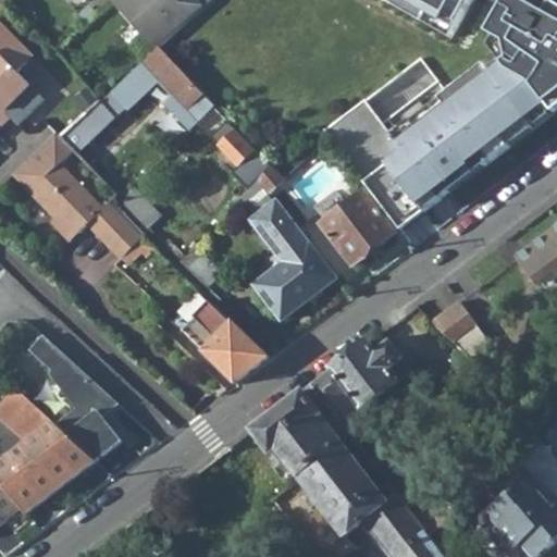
[(114,0),(159,50),(161,48),(205,10),(195,0),(114,0)]
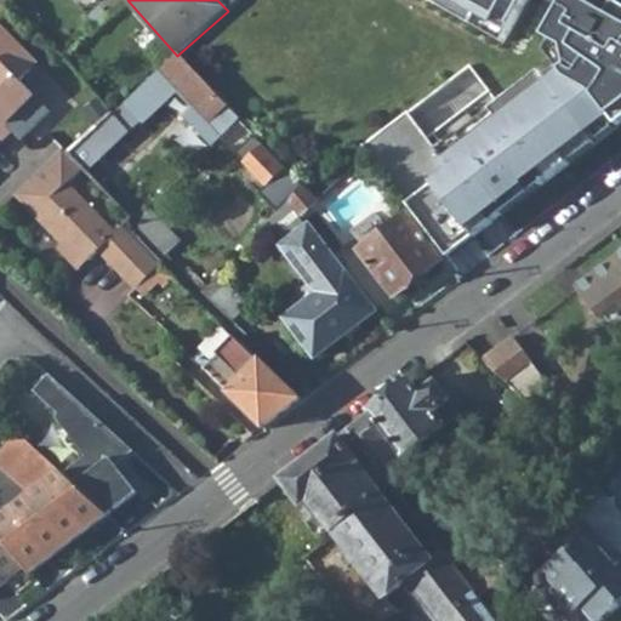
[(611,0),(610,0),(569,0),(547,39),(567,50),(569,79),(547,95),(536,81),(495,113),(500,120),(468,144),(463,137),(440,154),(411,115),(366,149),(450,258),(506,215),(500,208),(528,187),(527,184),(536,177),(543,187),(573,164),(565,155),(614,118),(620,127),(620,126),(620,15),(607,7),(611,0)]
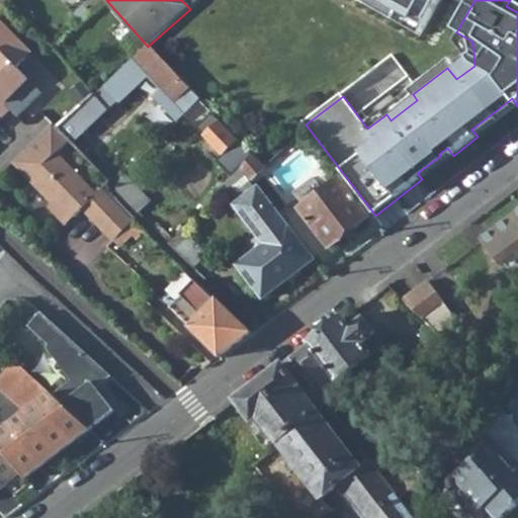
[(365,0),(363,4),(397,22),(401,14),(426,28),(441,0),(365,0)]
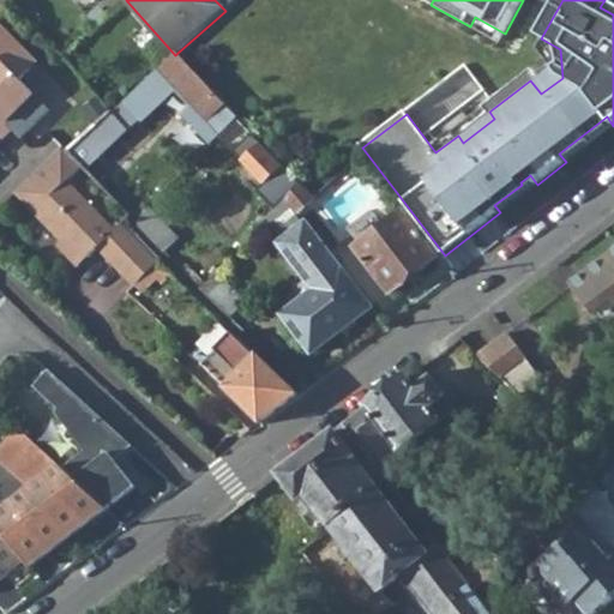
[(499,43),(505,34),(475,17),(470,26),(499,43)]
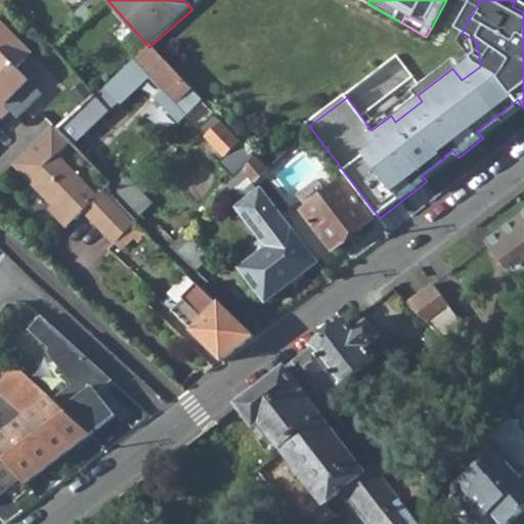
[(0,118),(8,111),(2,104),(13,94),(29,80),(17,68),(27,59),(19,51),(26,45),(0,18),(0,118)]
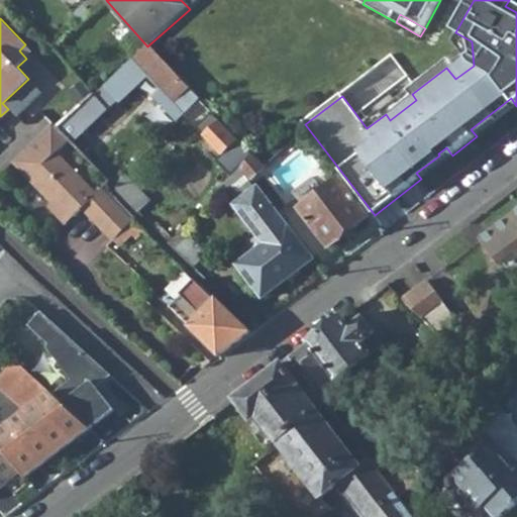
[(19,50),(26,59),(32,53),(25,44),(19,50)]
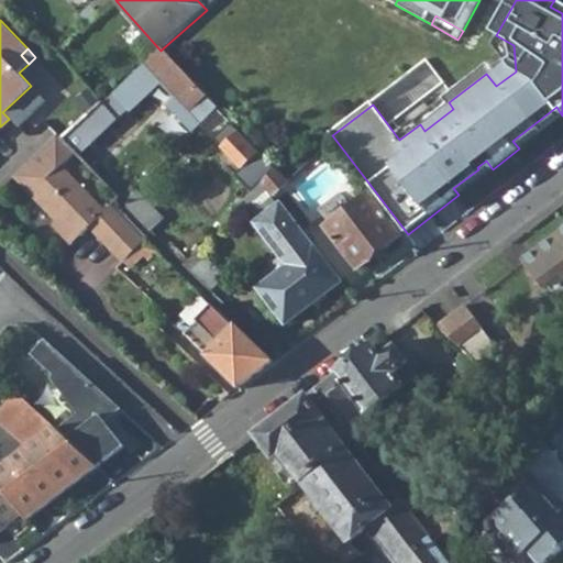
[(148,70),(188,113),(206,96),(163,48),(161,51),(101,101),(109,110),(144,78),(148,70)]
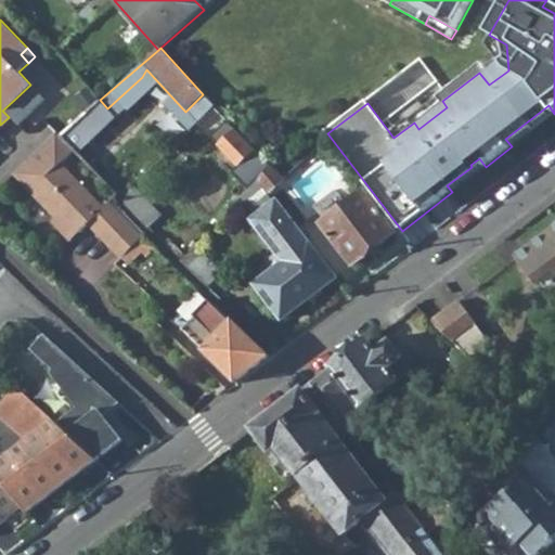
[(2,111),(9,117),(20,106),(14,100),(2,111)]
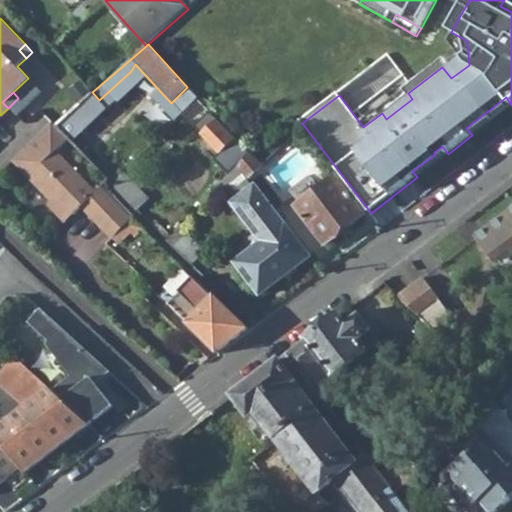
[(221,151),(236,166),(238,165),(248,153),(215,118),(199,133),(218,153),(221,151)]
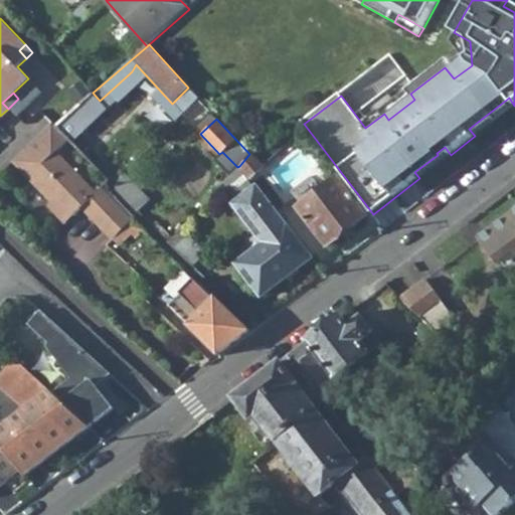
[(44,206),(55,217),(64,207),(72,216),(80,208),(111,239),(134,216),(105,185),(97,192),(54,150),(68,139),(56,126),(51,123),(9,163),(48,202),(44,206)]
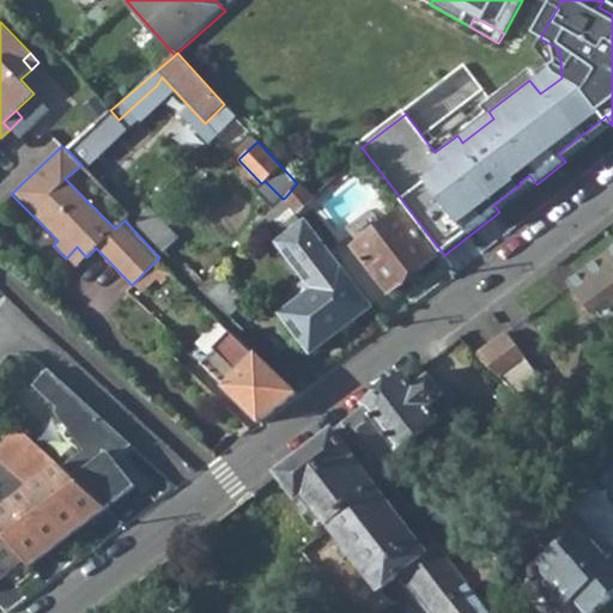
[(285,198),(297,213),(313,199),(297,183),(285,198)]
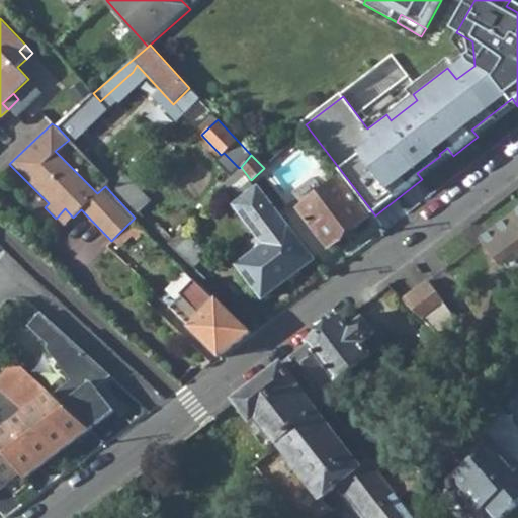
[(145,210),(156,196),(126,172),(115,186),(145,210)]
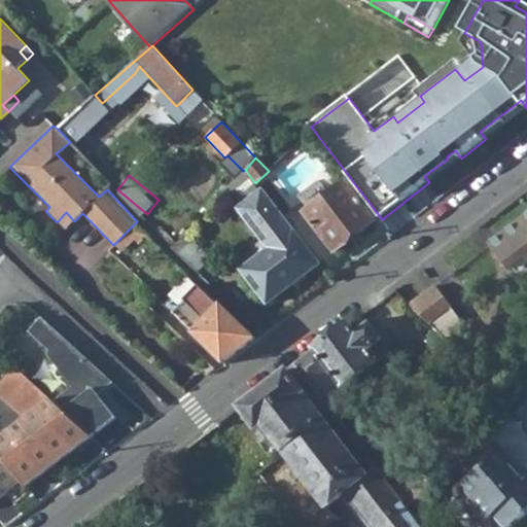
[(303,212),(334,252),(376,220),(345,181),(303,212)]
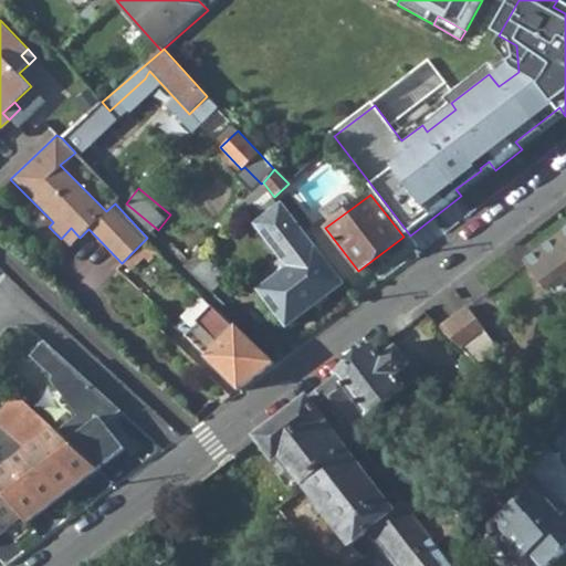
[(259,291),(285,326),(342,284),(281,206),(254,226),(289,268),(259,291)]
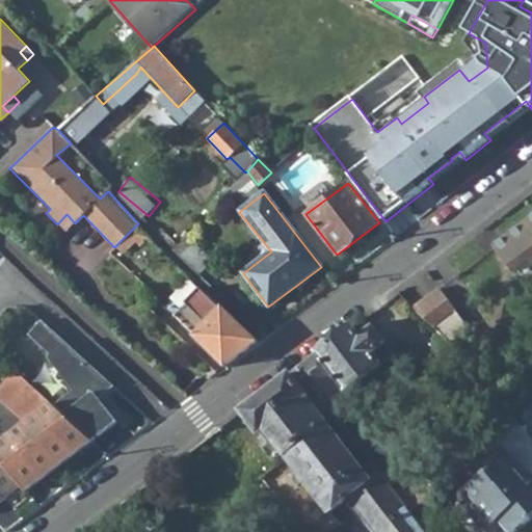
[(64,232),(75,223),(67,214),(57,224),(64,232)]
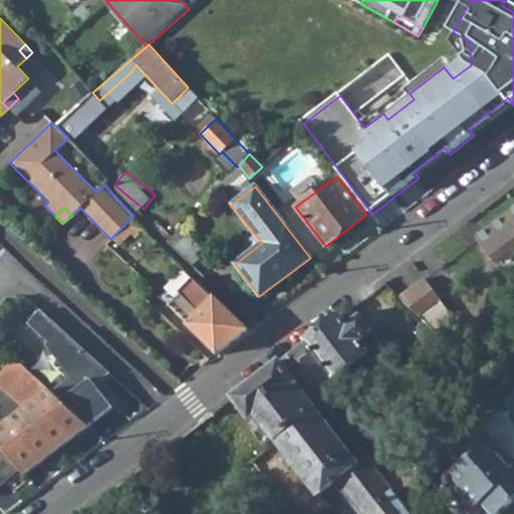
[(513,208),(478,236),(497,262),(513,248),(513,208)]
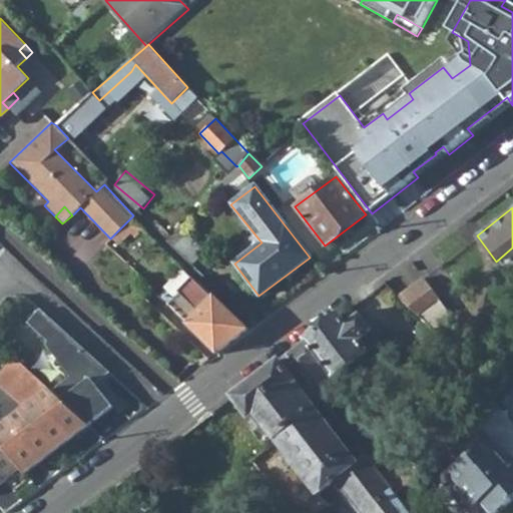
[(166,242),(190,266),(204,251),(180,228),(166,242)]
